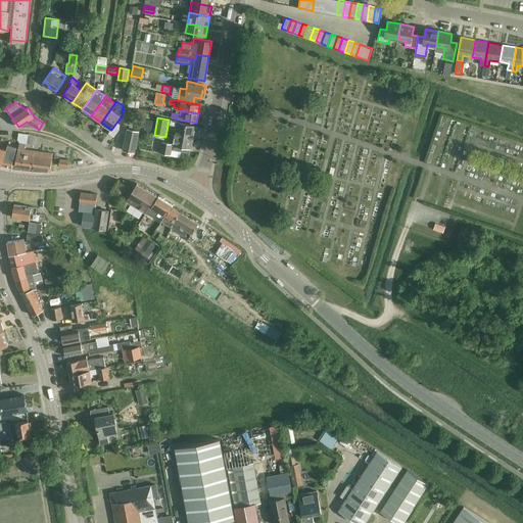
[(177,126),(175,135),(193,139),(195,126),(178,123),(178,122),(171,120),(170,125),(177,126)]
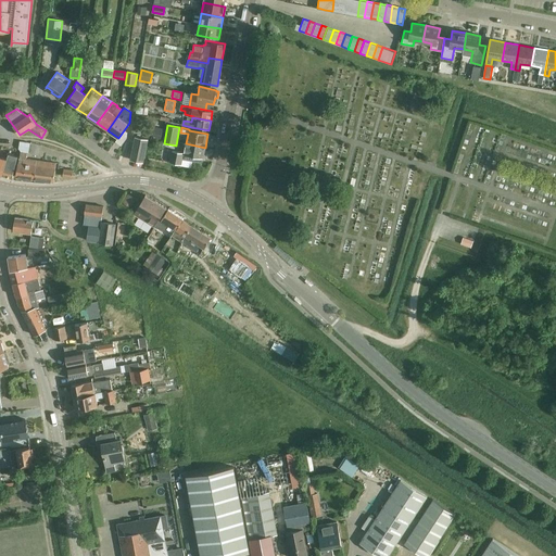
[(148,139),(135,136),(130,160),(143,162),(148,139)]
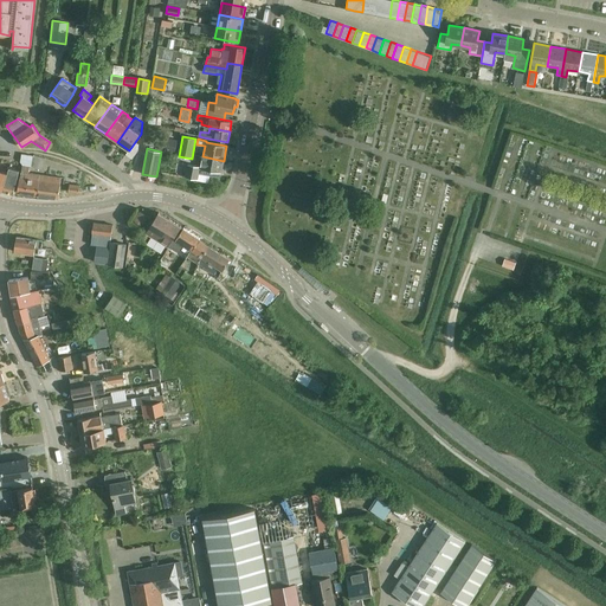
[(20,178),(17,193),(37,195),(39,180),(39,175),(28,173),(30,167),(43,169),(45,159),(40,156),(33,155),(33,156),(21,154),(20,161),(23,163),(21,172),(20,178)]
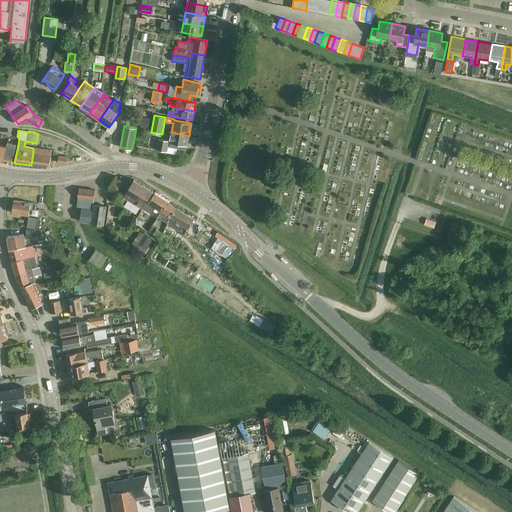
[(186,150),(189,136),(171,132),(171,133),(169,132),(167,141),(159,139),(157,149),(166,151),(167,146),(186,150)]
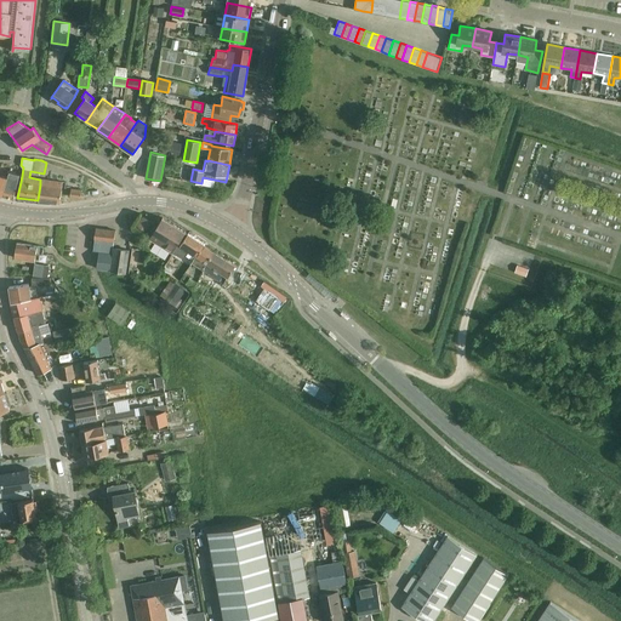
[(0,188),(0,194),(13,198),(20,175),(10,172),(7,177),(5,184),(4,191),(0,188)]
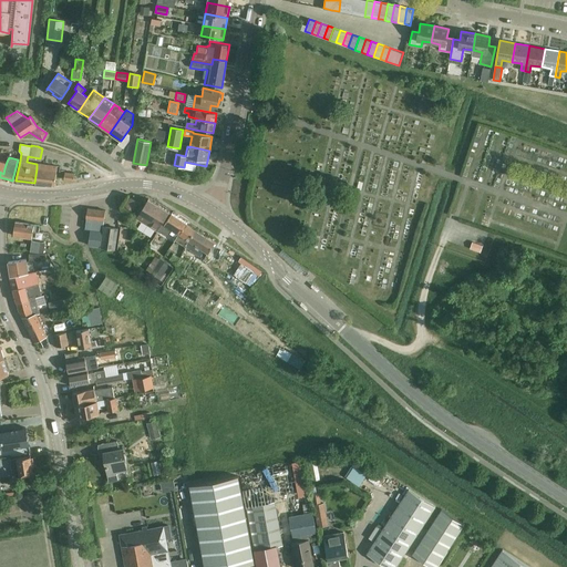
[(37,164),(37,168),(34,183),(54,185),(57,166),(37,164)]
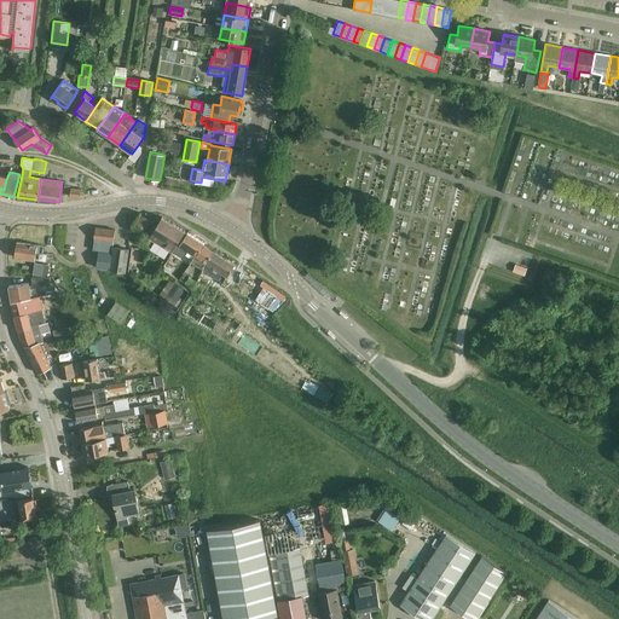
[(71,187),(69,196),(80,197),(81,190),(71,187)]
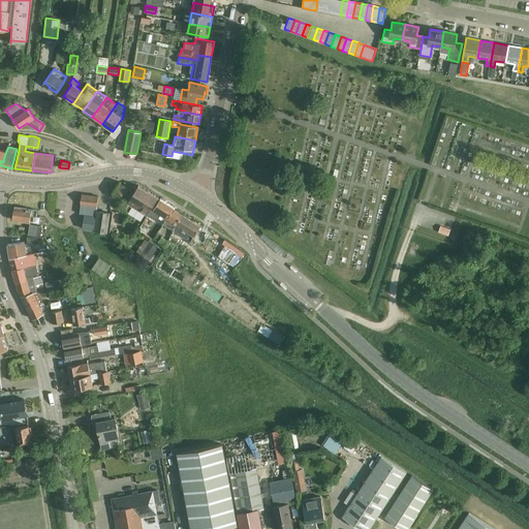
[(122,185),(118,192),(124,196),(128,189),(122,185)]
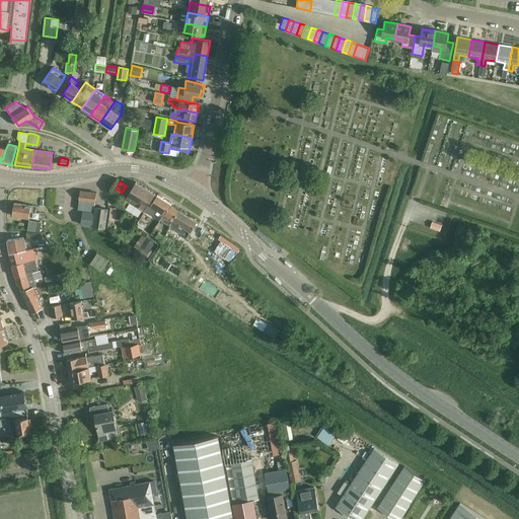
[(148,206),(149,205),(148,204),(155,194),(136,181),(125,200),(144,212),(144,211),(145,212),(148,206)]
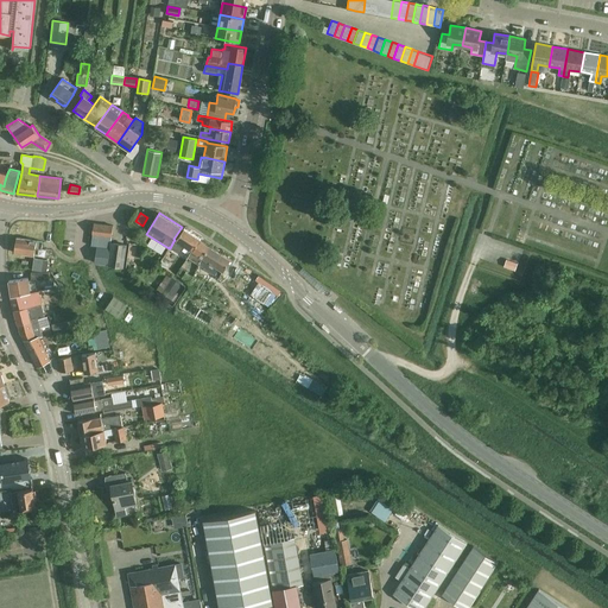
[(184,245),(191,249),(192,251),(201,240),(184,229),(176,240),(175,240),(173,241),(170,248),(178,254),(184,245)]
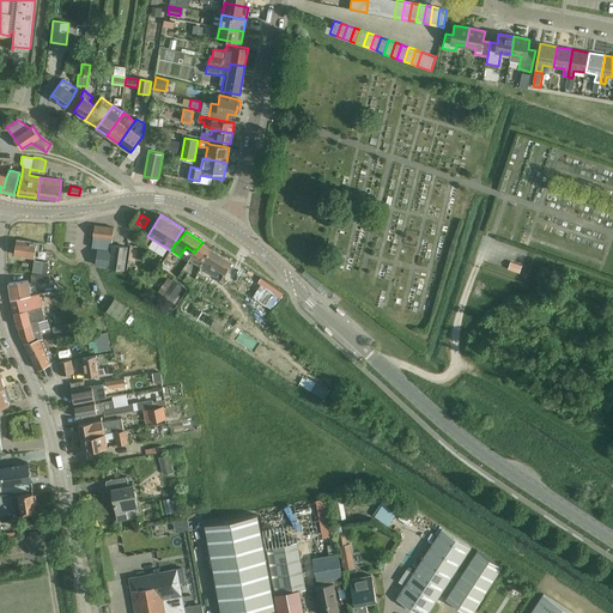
[(92,247),(111,250),(113,238),(107,237),(99,237),(93,236),(92,247)]
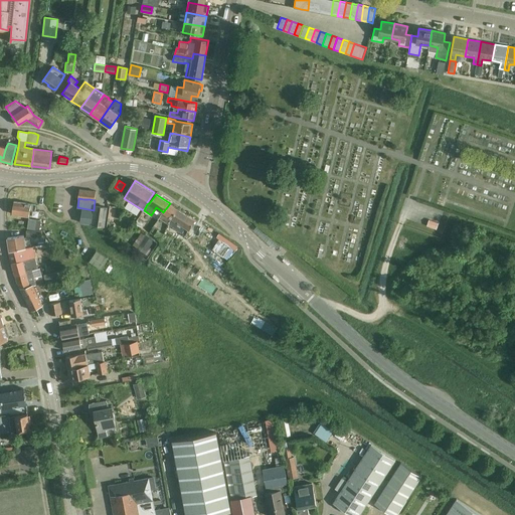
[(36,204),(14,201),(12,214),(29,216),(30,210),(35,211),(36,204)]
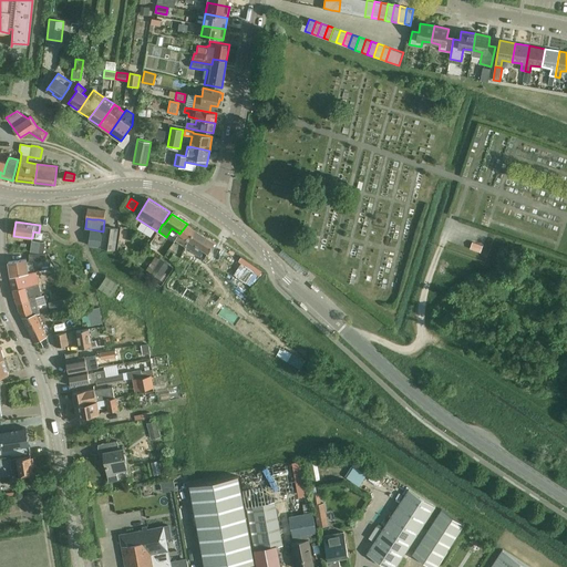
[(184,248),(185,246),(196,229),(187,224),(179,234),(178,233),(174,241),(184,248)]
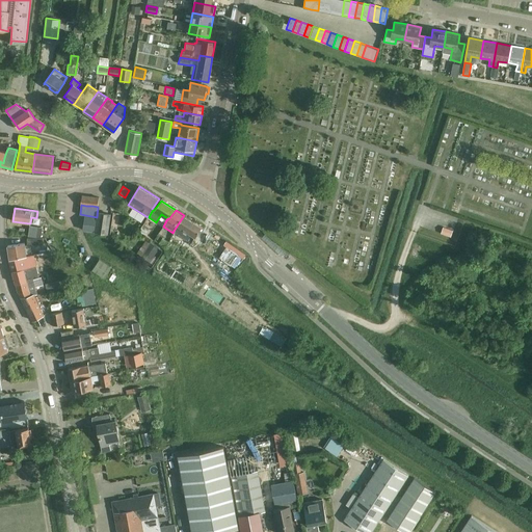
[(95,232),(108,233),(111,214),(98,213),(95,232)]
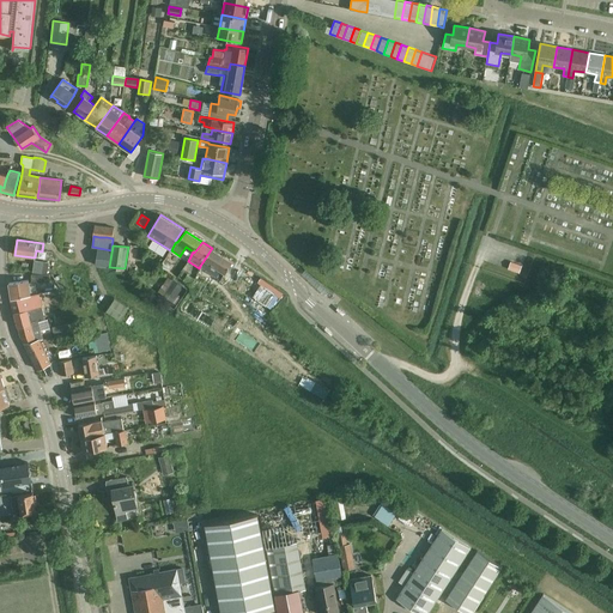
[(213,273),(222,278),(232,261),(212,248),(200,266),(213,274),(213,273)]
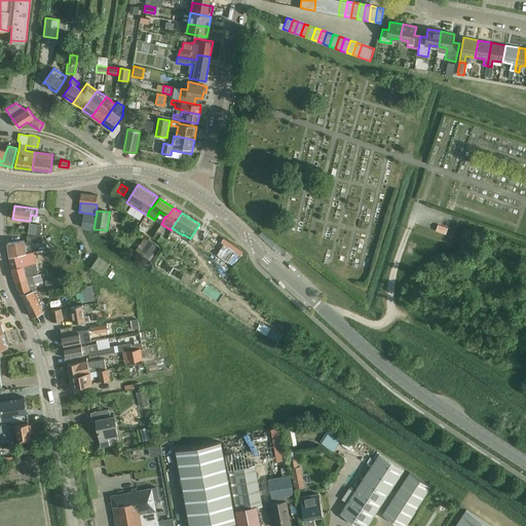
[(84,221),(83,227),(94,229),(95,222),(95,215),(85,214),(84,221)]
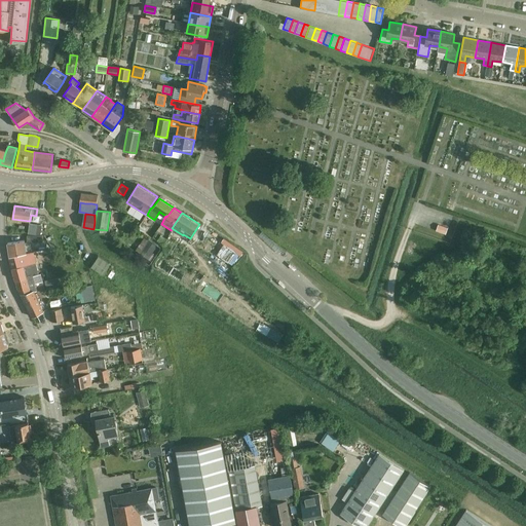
[(29,224),(28,233),(40,234),(41,225),(29,224)]
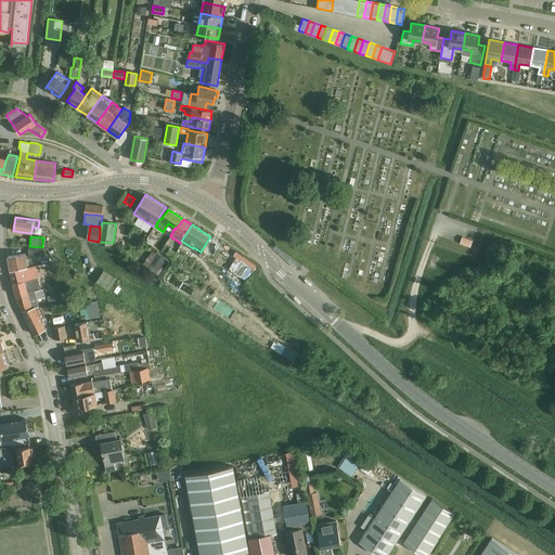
[(460,243),(470,247),(473,241),(462,237),(460,243)]
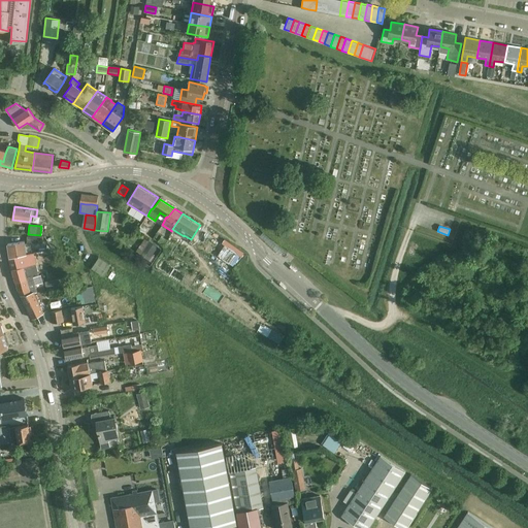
[(156,241),(162,244),(166,239),(160,235),(156,241)]
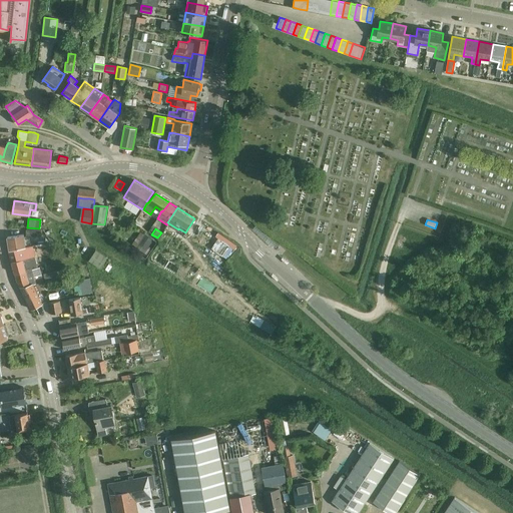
[(7,236),(9,249),(19,247),(25,246),(23,234),(7,236)]
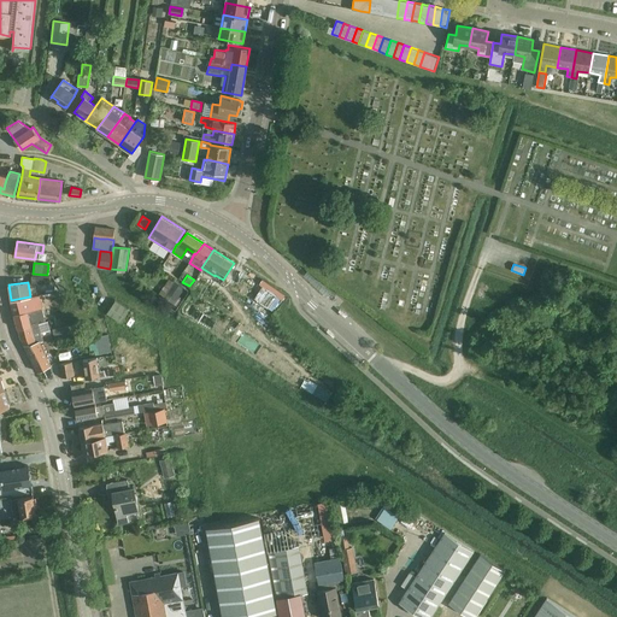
[(181,292),(172,285),(163,297),(172,304),(181,292)]
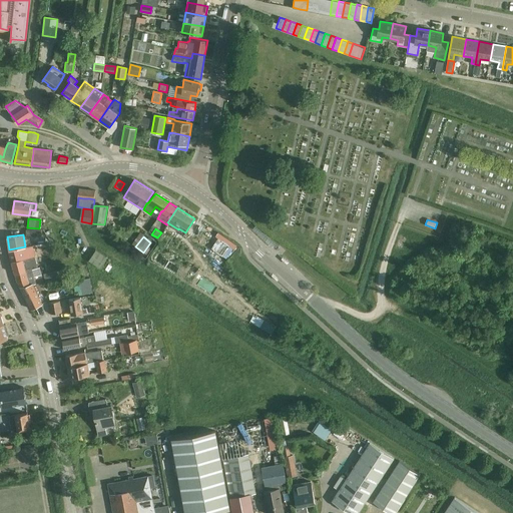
[(193,249),(196,243),(186,239),(184,244),(193,249)]
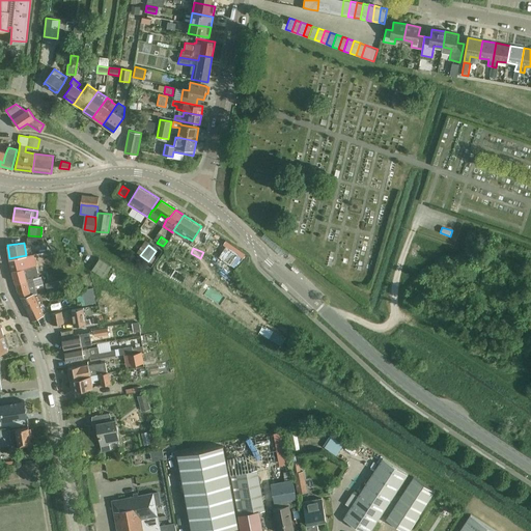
[(171,263),(177,268),(186,255),(180,251),(171,263)]
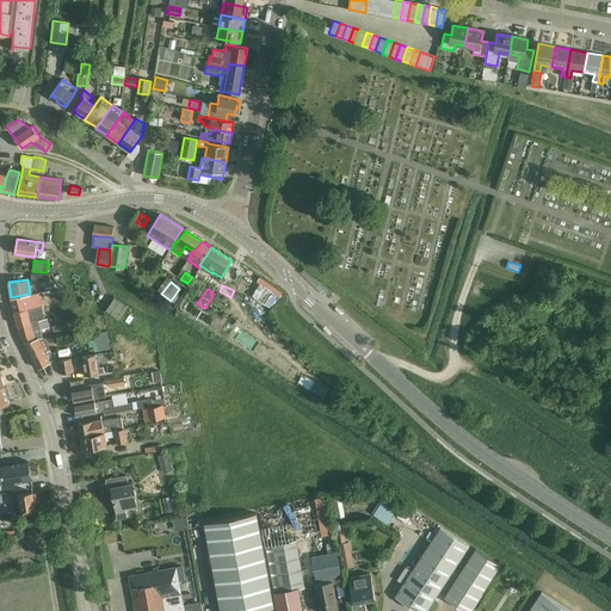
[(18,325),(38,320),(44,319),(38,291),(30,294),(23,295),(11,297),(18,325)]
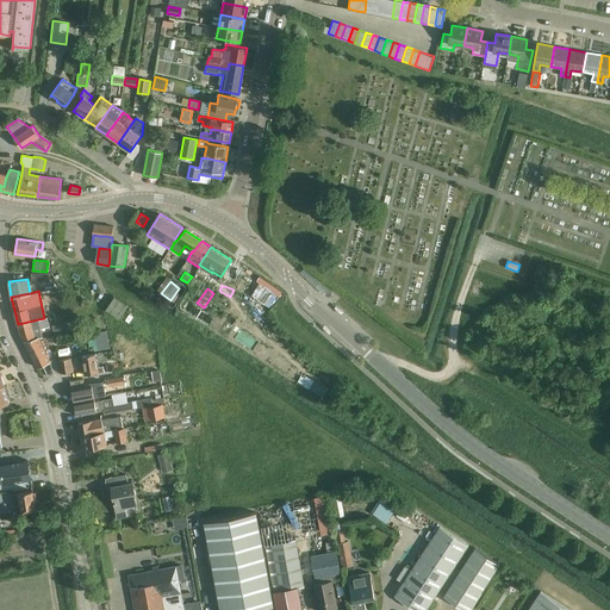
[(118,318),(128,305),(114,297),(105,309),(118,318)]
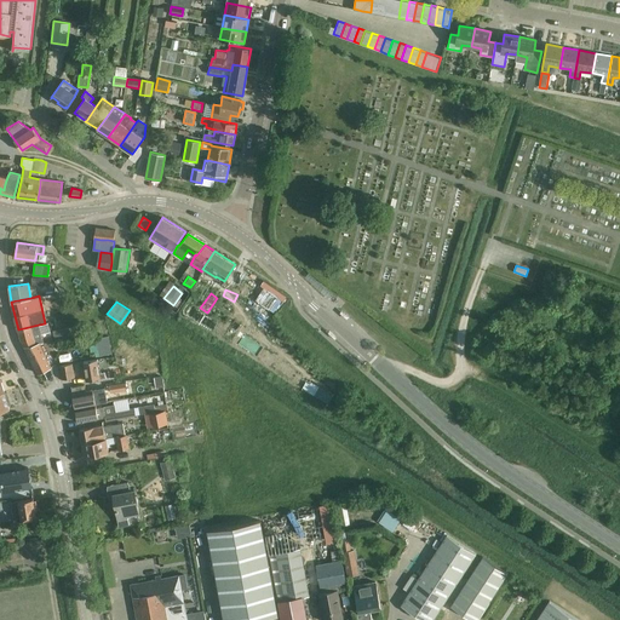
[(207,316),(224,327),(231,317),(213,305),(207,316)]
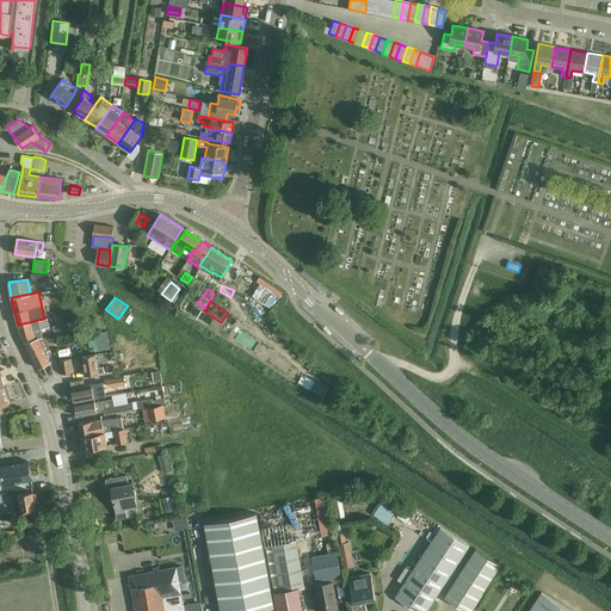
[(38,320),(18,325),(20,335),(30,355),(34,360),(37,368),(45,364),(49,362),(39,338),(43,338),(38,320)]
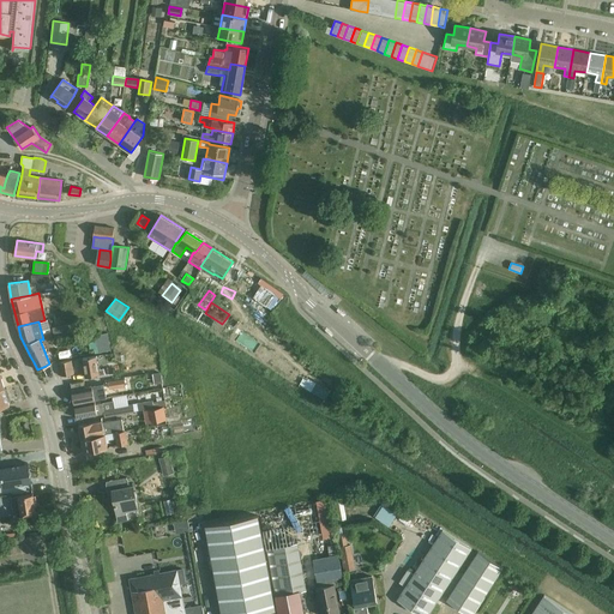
[(53,327),(55,339),(72,337),(70,325),(53,327)]
